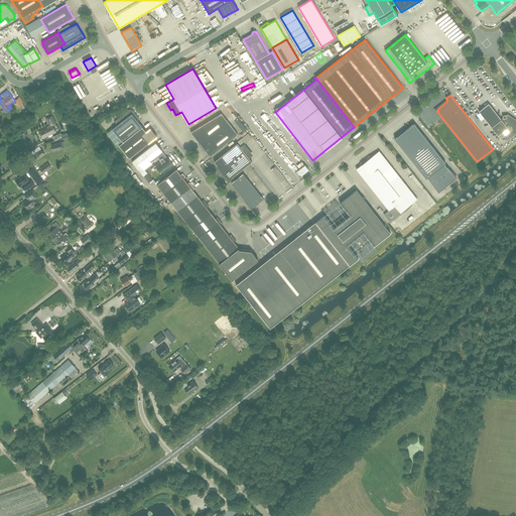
[(485,118),(498,135),(501,139),(508,140),(515,133),(515,120),(507,115),(501,119),(489,104),(479,111),(480,113),(477,115),(481,121),(485,118)]
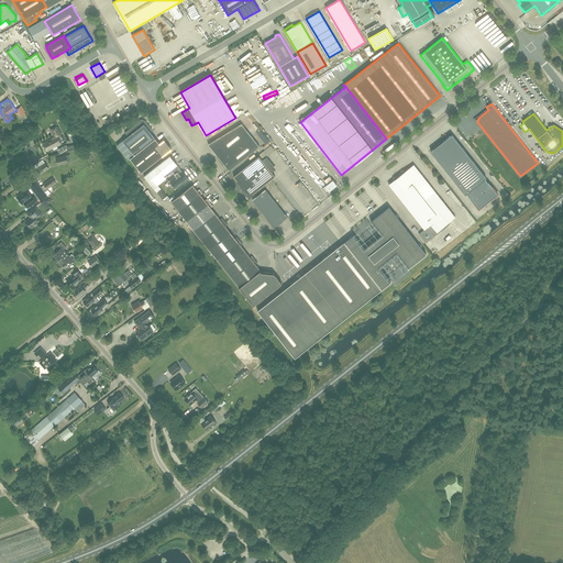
[(143,122),(142,120),(125,132),(128,136),(123,141),(134,155),(130,158),(142,173),(172,148),(164,140),(159,143),(150,131),(152,130),(145,120),(143,122)]
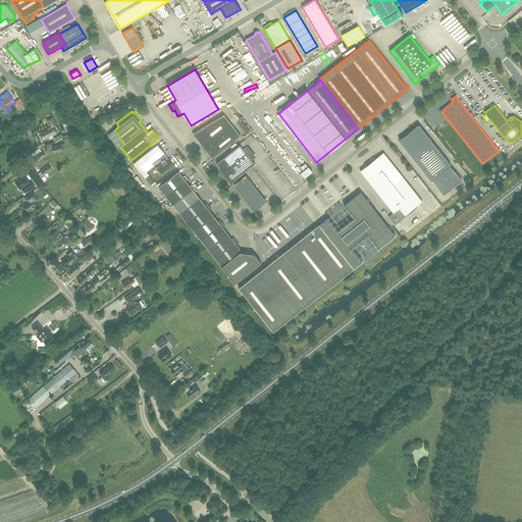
[(204,151),(233,127),(223,115),(193,134),(203,146),(201,148),(204,151)]
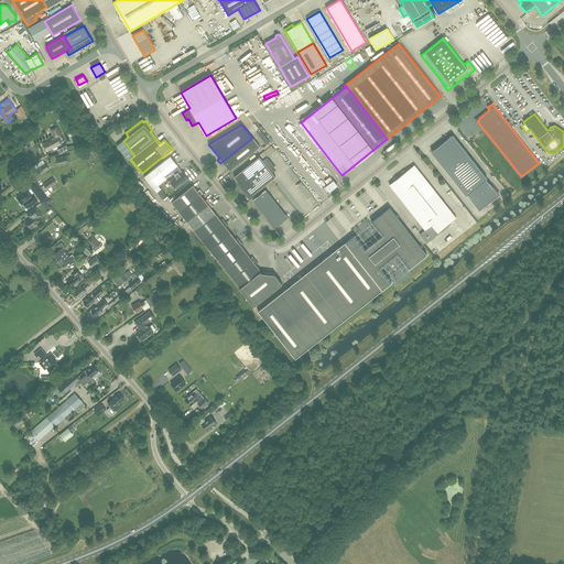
[(58,138),(62,137),(61,136),(62,134),(57,127),(51,130),(55,138),(52,139),(43,143),(47,152),(62,144),(58,138)]
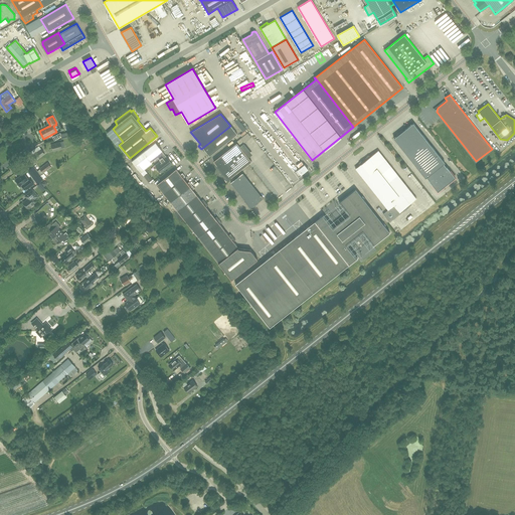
[(447,167),(444,163),(445,163),(413,123),(394,138),(425,178),(426,177),(430,180),(428,181),(438,191),(456,177),(447,167)]
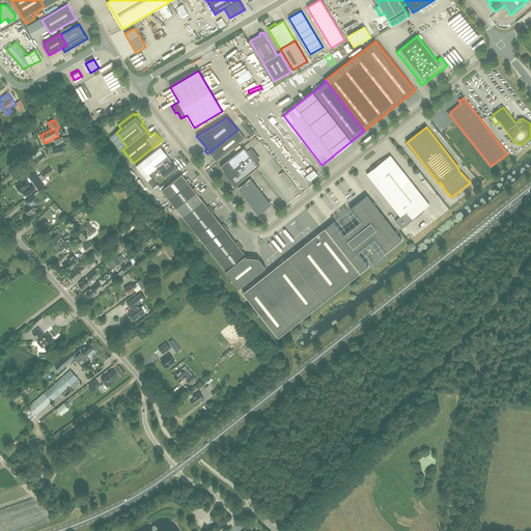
[(238,130),(207,154),(210,157),(212,156),(216,161),(245,138),(238,130)]
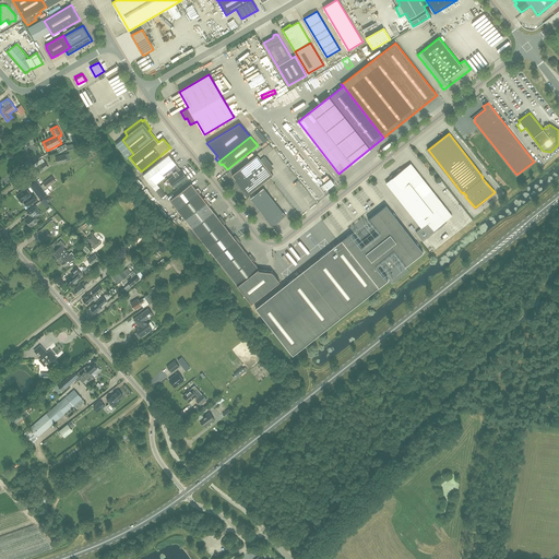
[(58,164),(71,161),(69,154),(56,157),(58,164)]
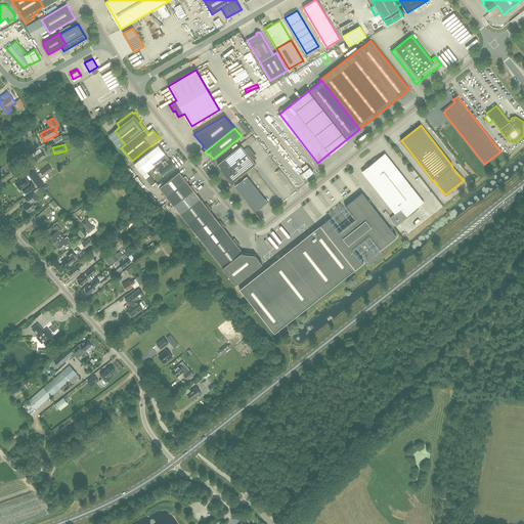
[(138,161),(134,164),(143,176),(146,179),(150,176),(147,173),(155,167),(154,166),(153,164),(165,154),(159,144),(145,155),(138,161)]
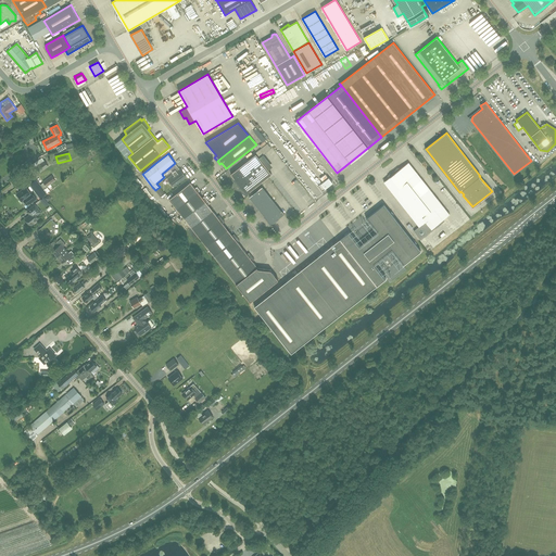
[(247,196),(255,188),(255,187),(272,174),(256,154),(231,174),(247,193),(245,194),(247,196)]
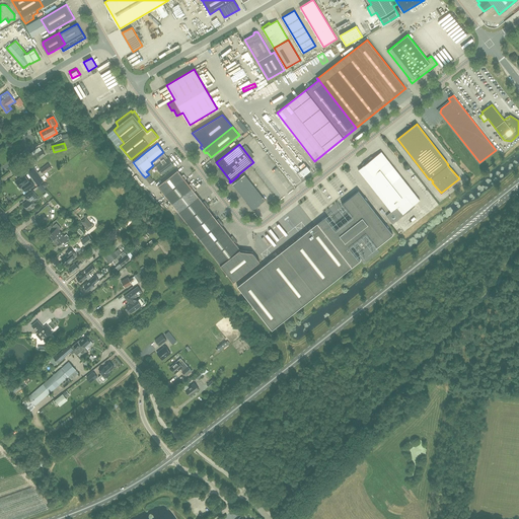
[(36,161),(46,155),(42,150),(33,156),(36,161)]
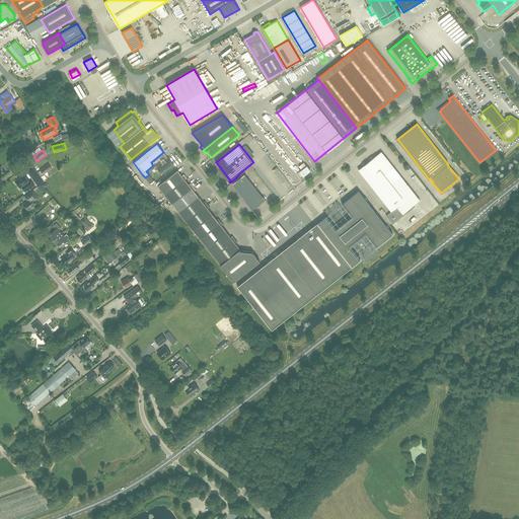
[(420,200),(381,152),(373,158),(372,156),(362,164),(363,166),(358,170),(391,212),(386,216),(392,224),(408,212),(409,213),(410,214),(412,212),(412,211),(412,210),(415,207),(414,205),(420,200)]
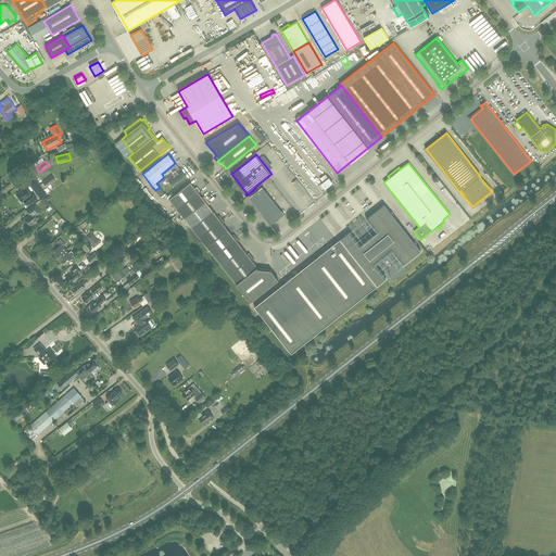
[(180,169),(179,168),(178,168),(173,173),(174,174),(165,180),(167,184),(168,182),(173,187),(174,186),(179,182),(187,177),(180,169)]
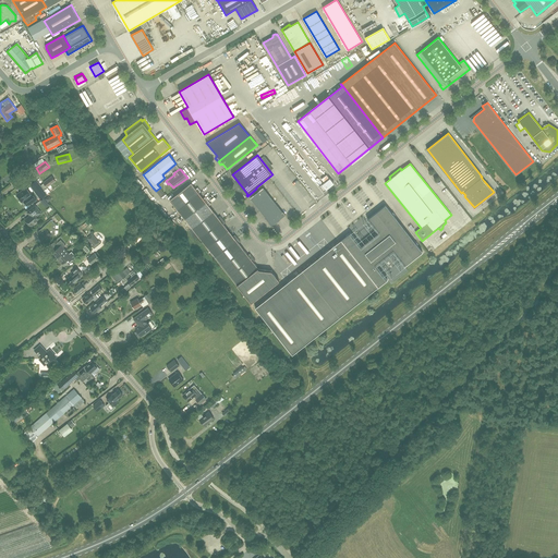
[(47,189),(56,181),(51,176),(43,183),(47,189)]
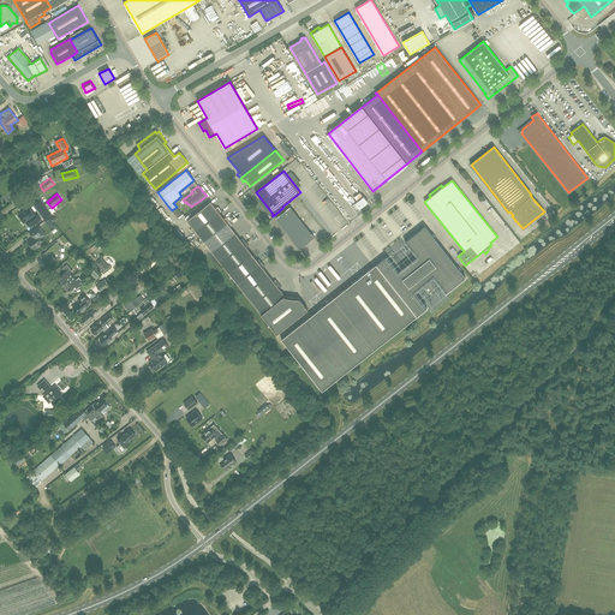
[(40,199),(34,204),(42,214),(45,219),(51,214),(48,210),(45,206),(40,199)]
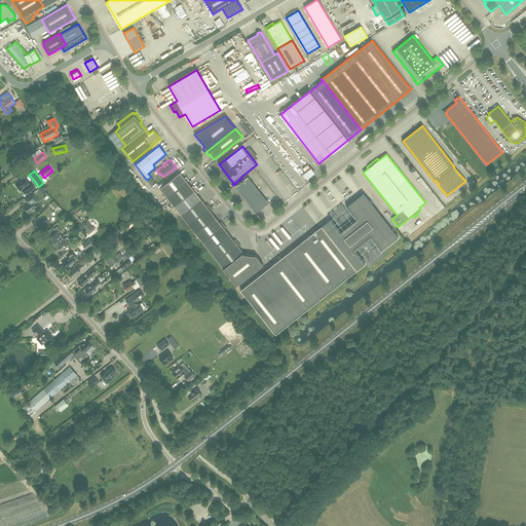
[(187,182),(189,181),(186,177),(185,179),(180,173),(159,189),(166,198),(187,182)]
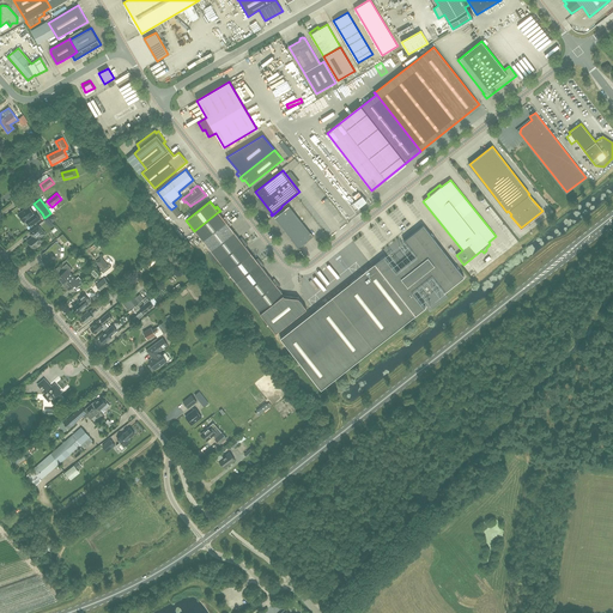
[(24,222),(28,219),(32,225),(40,219),(36,213),(35,214),(29,206),(19,214),(24,222)]
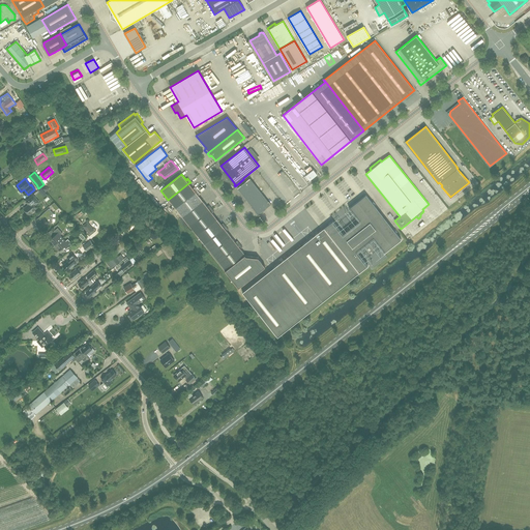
[(148,181),(152,187),(156,184),(152,178),(148,181)]
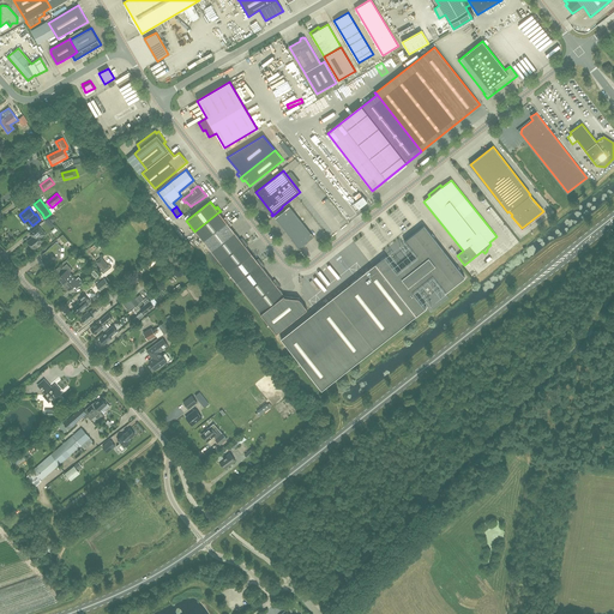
[(300,247),(314,236),(290,206),(276,217),(300,247)]
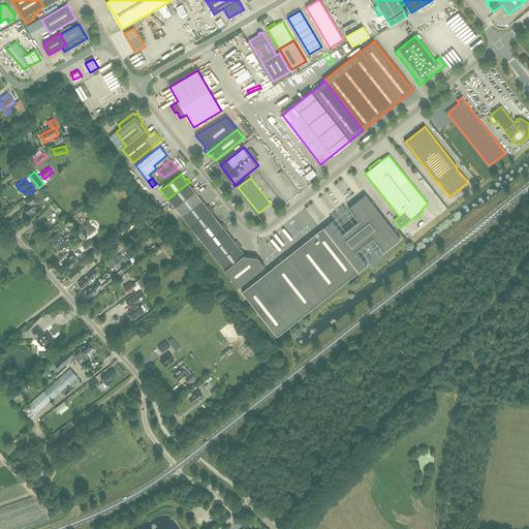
[(193,188),(188,183),(167,199),(175,208),(197,190),(194,187),(193,188)]
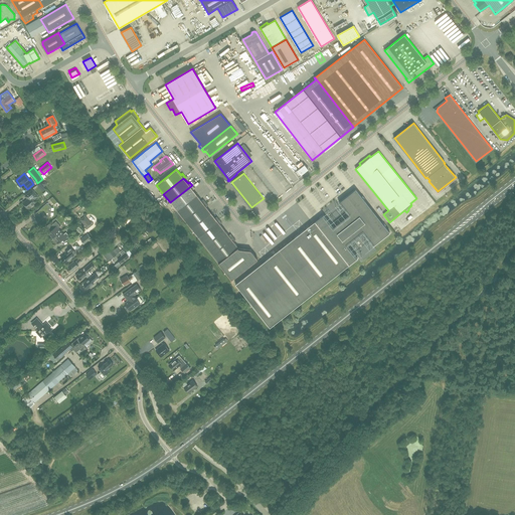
[(177,211),(197,195),(192,190),(194,188),(192,185),(170,202),(177,211)]
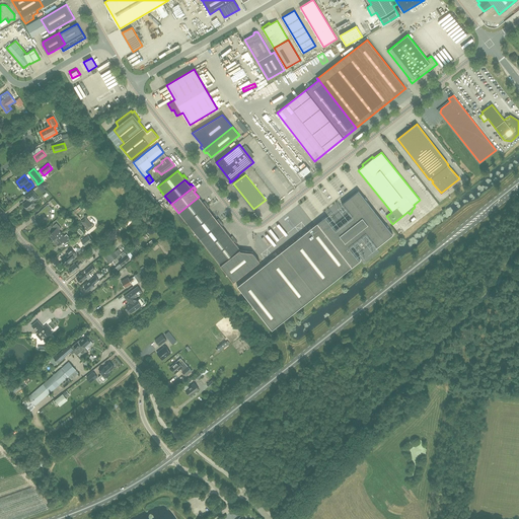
[(300,236),(335,281),(361,260),(351,247),(366,235),(376,247),(393,234),(358,191),(342,204),(352,217),(336,229),(325,216),(300,236)]
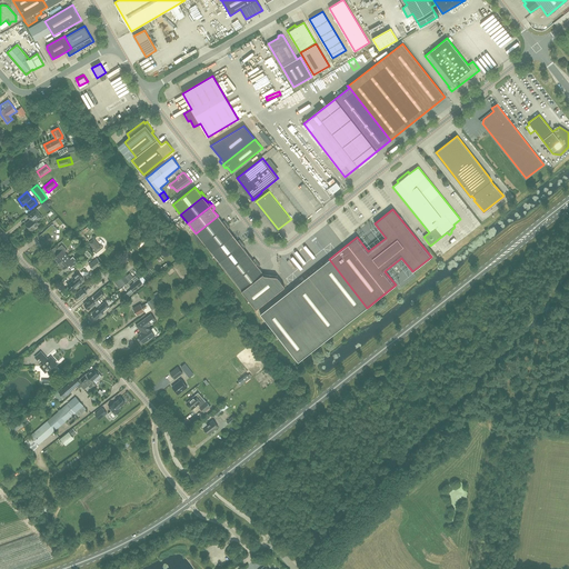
[(30,230),(39,223),(36,220),(40,217),(36,211),(29,217),(31,220),(27,225),(30,230)]
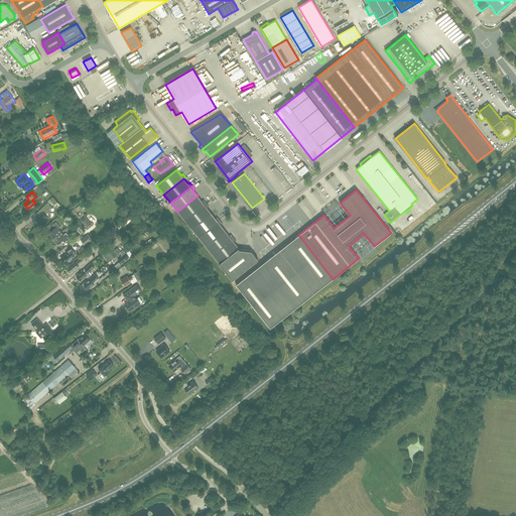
[(184,220),(206,203),(204,200),(202,202),(198,196),(177,212),(184,220)]
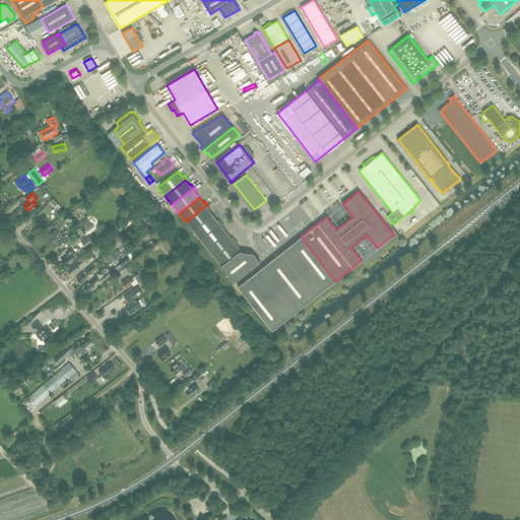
[(193,231),(212,214),(208,209),(210,208),(207,204),(186,221),(193,231)]
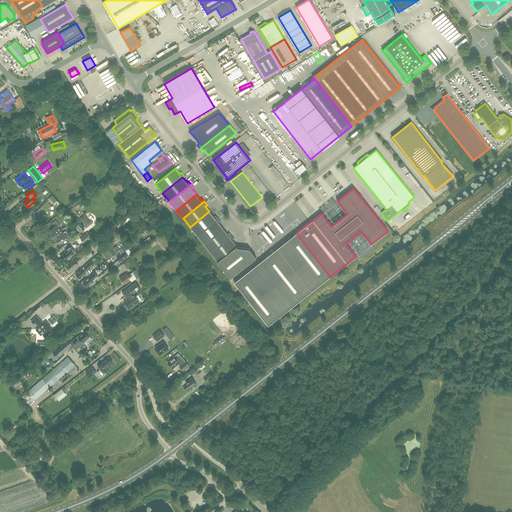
[(51,214),(51,211),(50,209),(48,209),(48,206),(50,204),(47,202),(40,208),(43,210),(40,213),(39,213),(38,213),(38,215),(36,217),(40,222),(45,218),(46,218),(46,216),(47,215),(50,215),(51,214)]
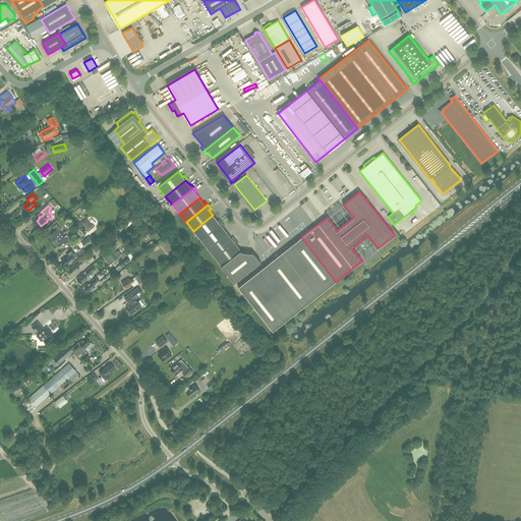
[(200,240),(222,223),(220,219),(218,221),(213,215),(193,231),(200,240)]
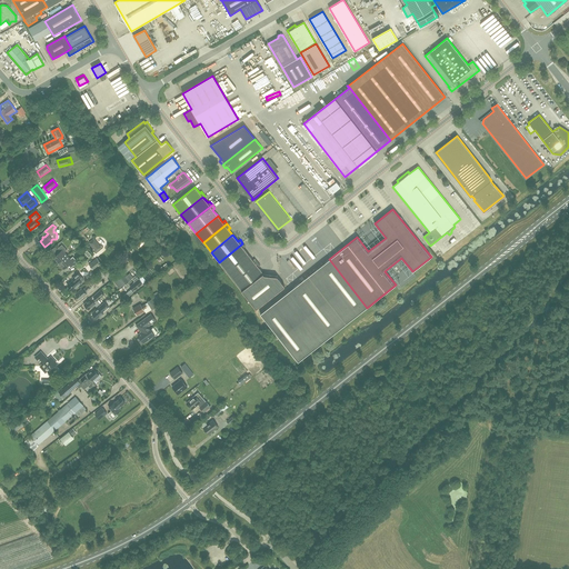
[(226,271),(248,255),(243,248),(246,247),(242,243),(219,262),(226,271)]
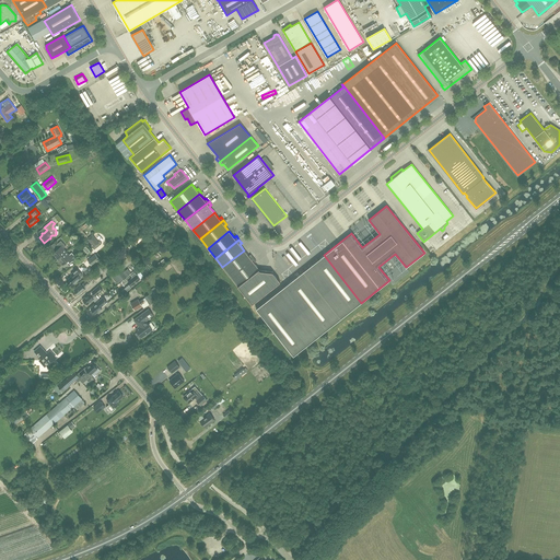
[(58,258),(67,252),(63,248),(66,246),(61,241),(57,245),(59,247),(54,253),(58,258)]
